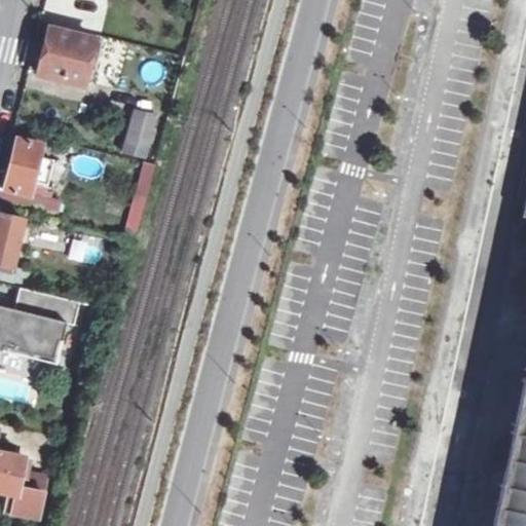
[(50,29),(38,74),(81,85),(94,40),(50,29)]
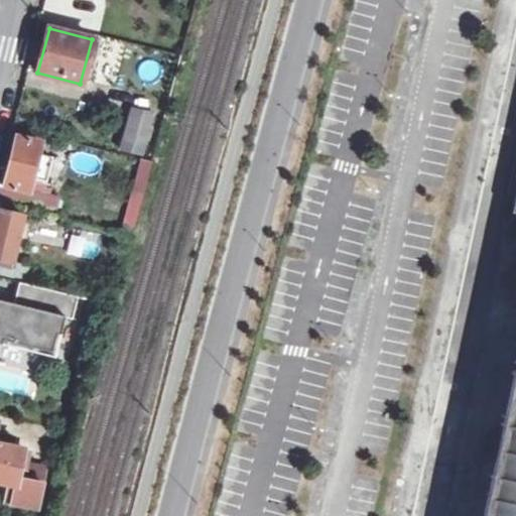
[(159,76),(170,79),(174,62),(162,60),(159,76)]
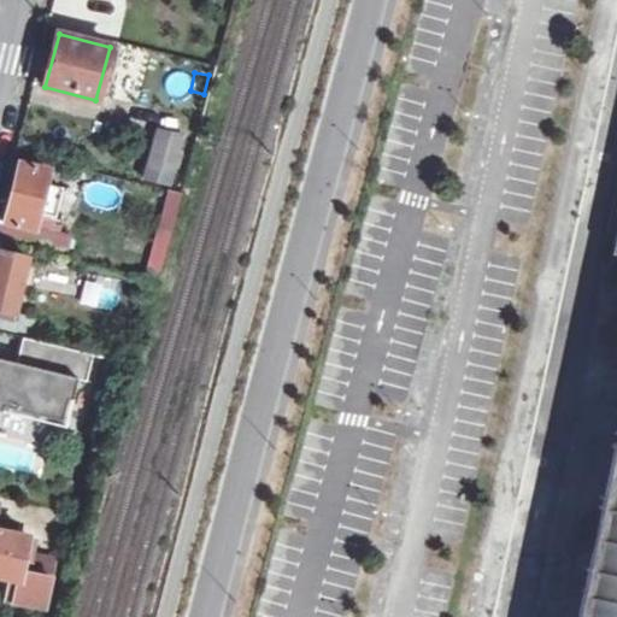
[(184,136),(156,140),(146,180),(174,184),(184,136)]
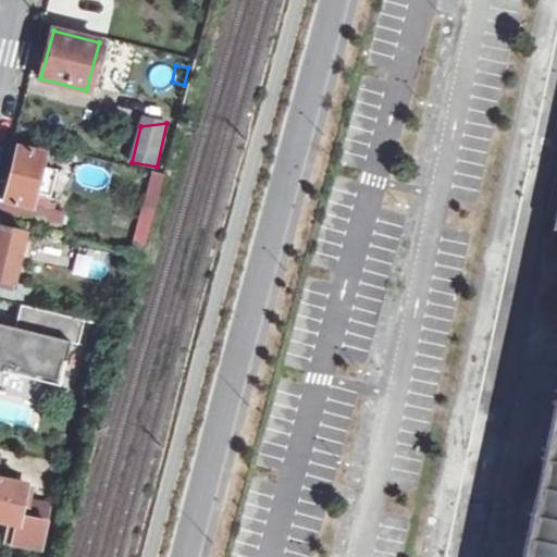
[(177,125),(166,123),(157,166),(168,170),(177,125)]
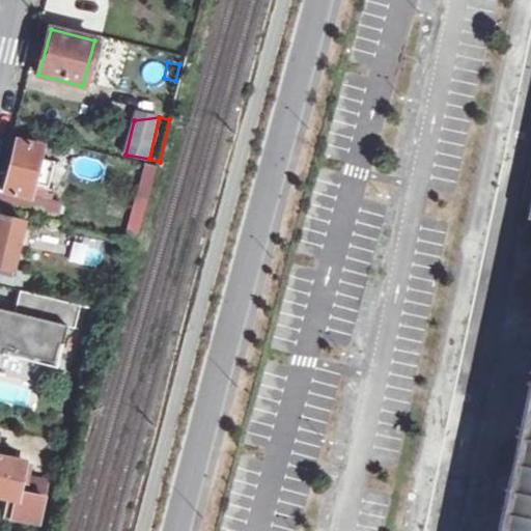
[(31,193),(34,180),(46,183),(51,160),(39,158),(43,145),(17,140),(4,191),(30,197),(31,193)]
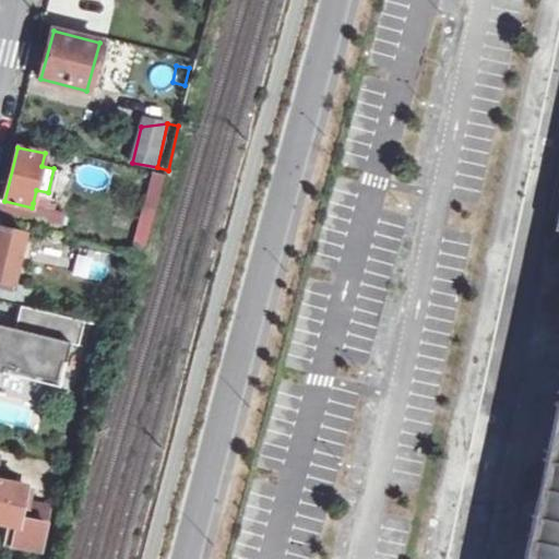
[(151,174),(133,250),(145,253),(163,176),(151,174)]
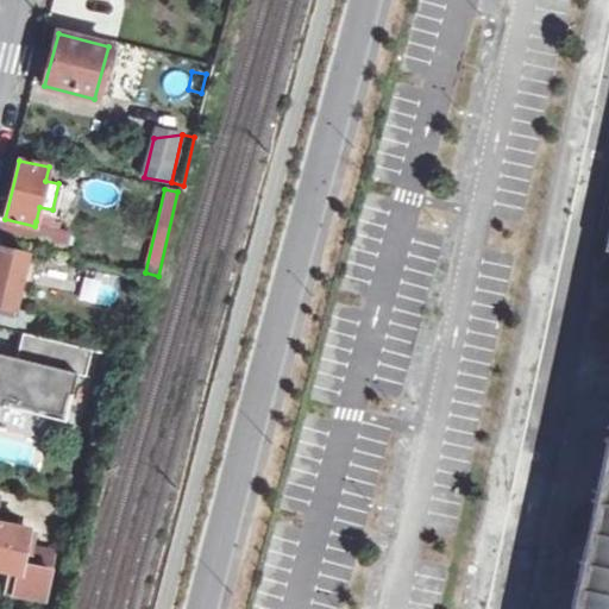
[(0,238),(68,255),(74,231),(36,221),(35,226),(5,219),(0,217),(0,238)]
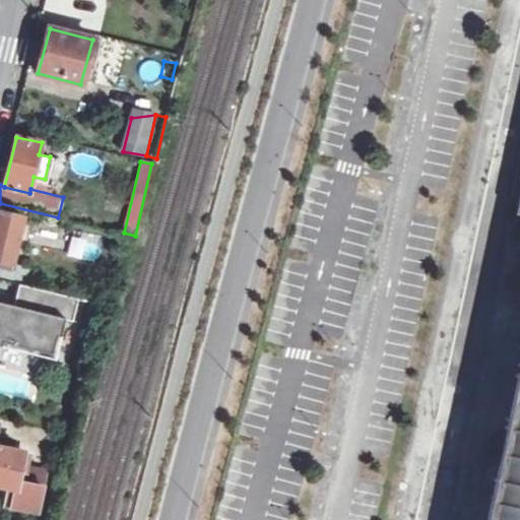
[(0,278),(20,283),(23,272),(9,268),(22,216),(0,211),(0,278)]
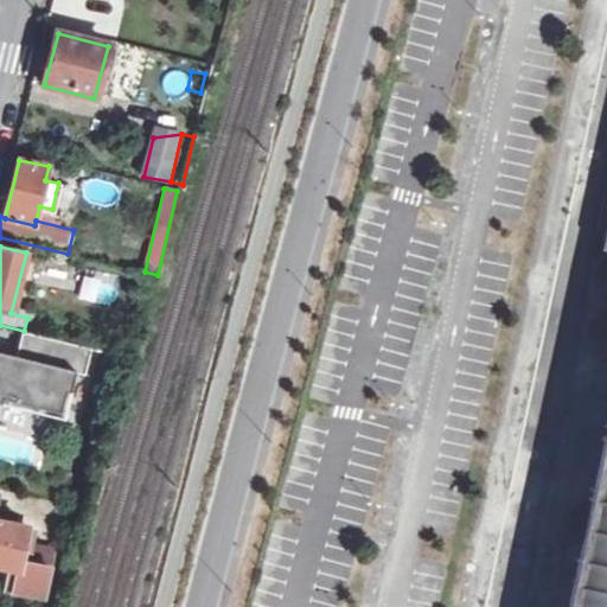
[(0,403),(65,420),(77,372),(87,375),(93,347),(24,331),(18,357),(0,352),(0,403)]
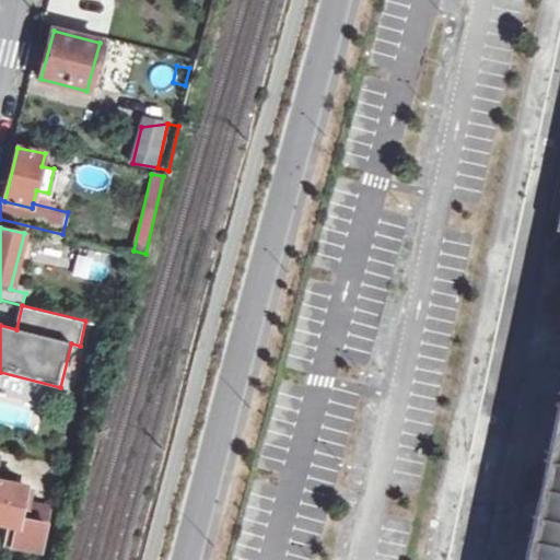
[(559,559),(559,305),(506,559),(559,559)]
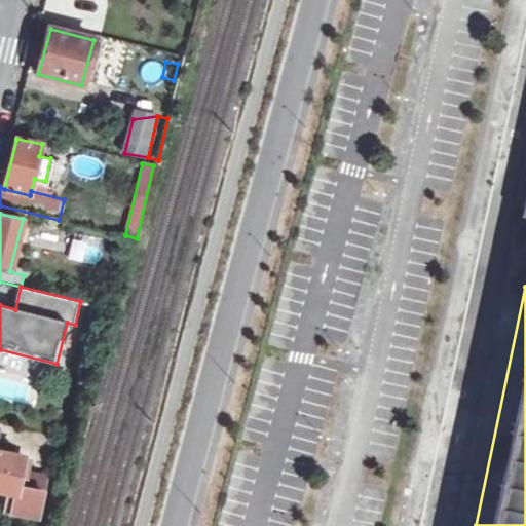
[(0,491),(16,495),(23,458),(0,453),(0,491)]
